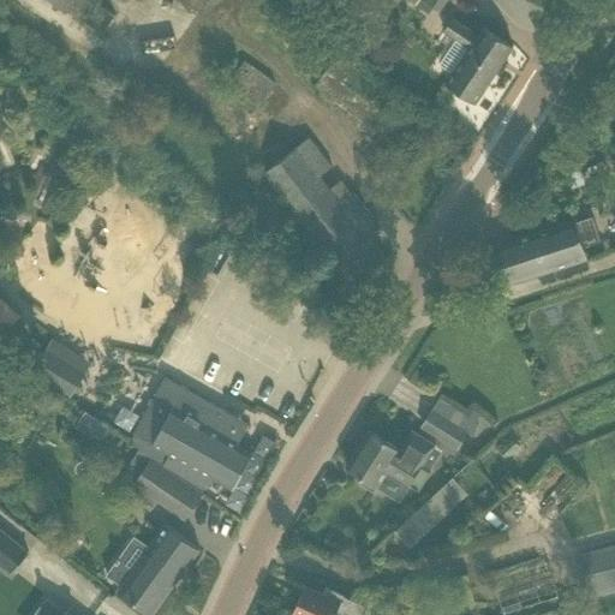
[(178,0),(198,13),(207,0),(178,0)]
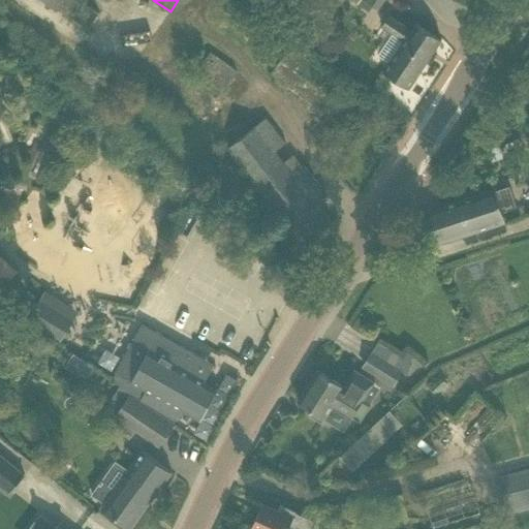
[(364,0),(377,9),(383,0),(364,0)]
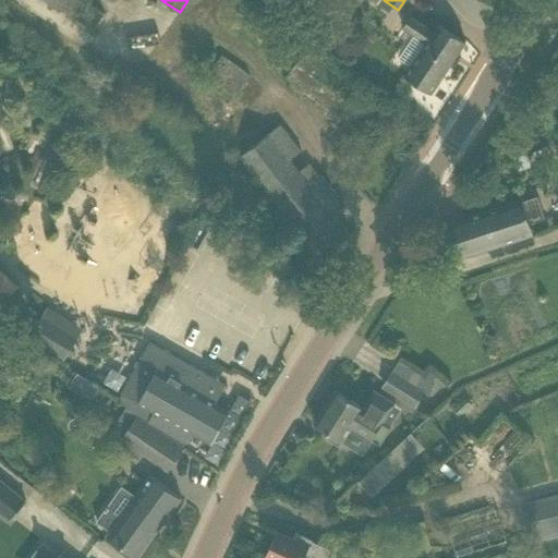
[(431,94),(465,43),(438,24),(435,31),(412,15),(404,27),(428,43),(405,76),(431,94)]
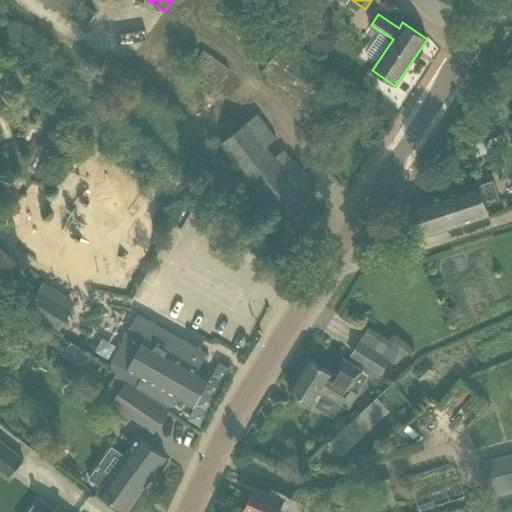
[(230,69),(204,50),(189,71),(215,89),(230,69)]
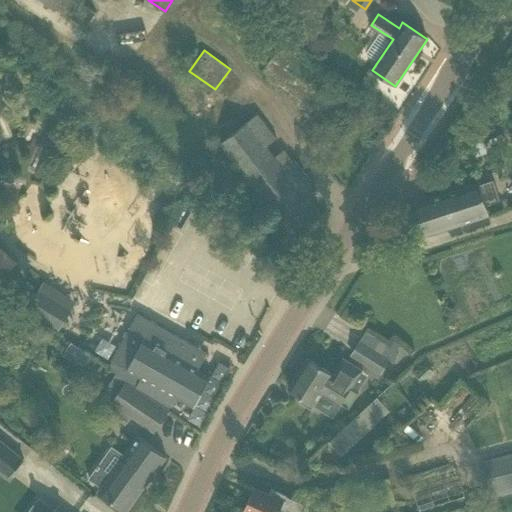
[(258,113),(220,143),(293,236),(320,215),(304,195),(314,187),(292,158),(283,165),(268,146),(278,138),(258,113)]
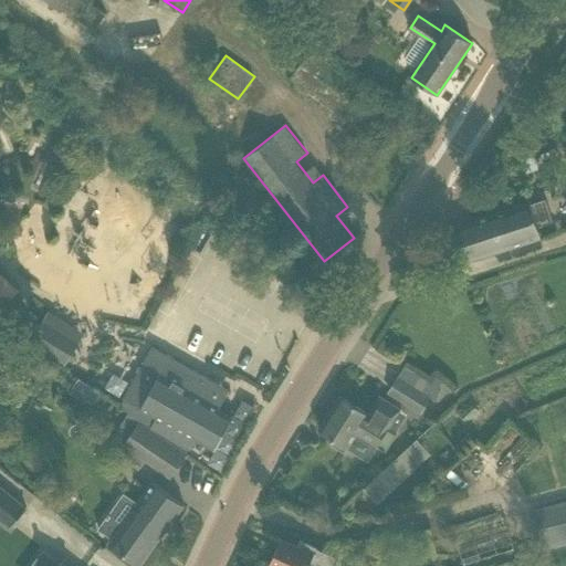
[(449,228),(460,263),(541,239),(530,203),(449,228)]
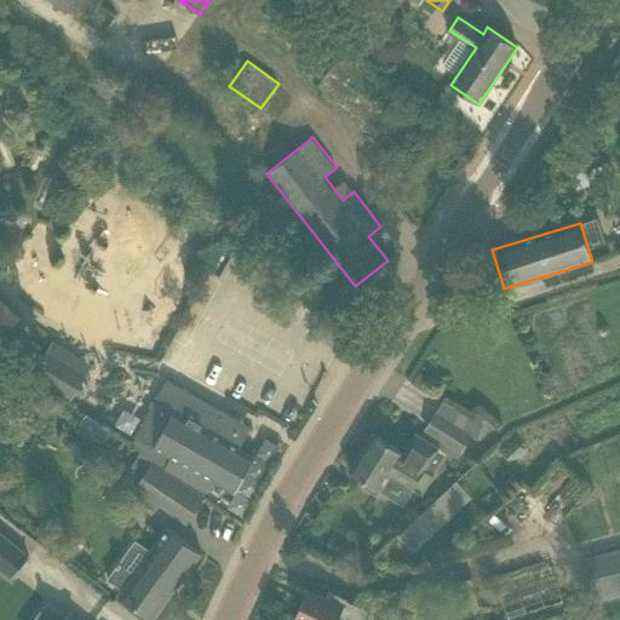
[(42,372),(80,392),(97,362),(61,342),(42,372)]
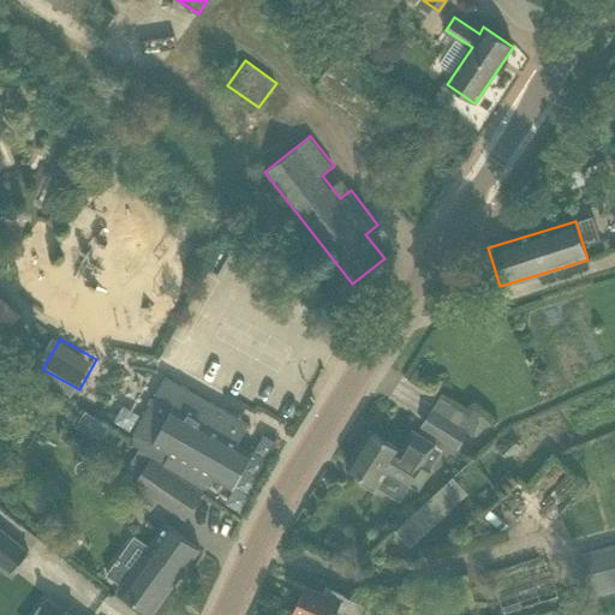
[(227,437),(238,419),(166,378),(135,434),(169,453),(165,463),(207,487),(212,476),(233,488),(252,452),(227,437)]
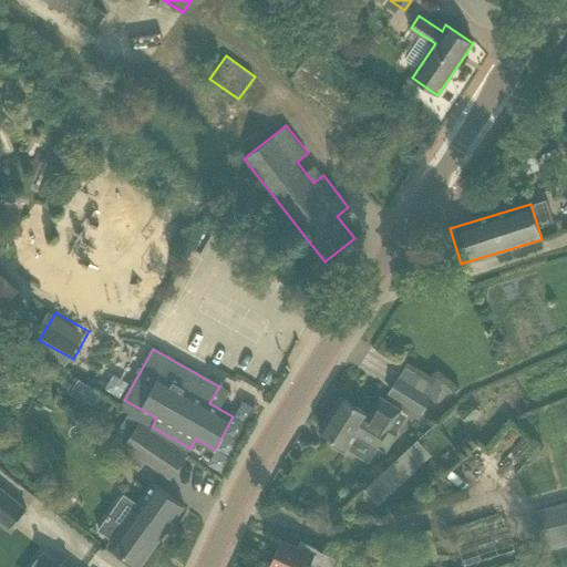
[(399,379),(389,394),(408,405),(422,414),(432,399),(399,379)]
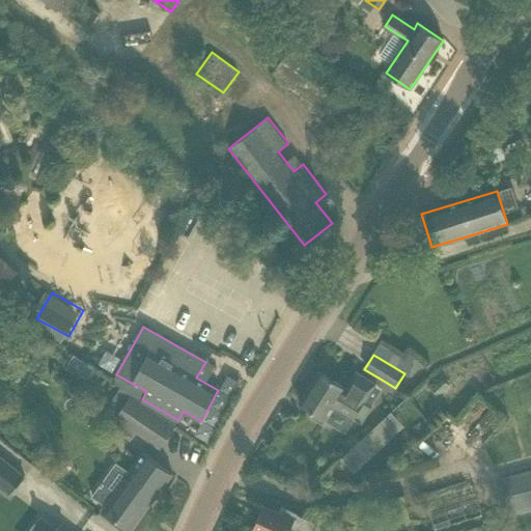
[(372,403),(382,390),(374,385),(375,384),(356,371),(345,388),(318,371),(299,403),(313,413),(311,416),(323,423),(333,407),(353,419),(362,404),(370,410),(373,404),(372,403)]
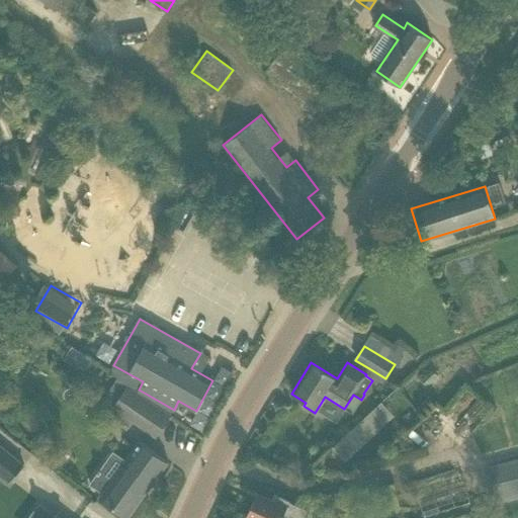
[(156,438),(171,415),(127,385),(111,408),(156,438)]
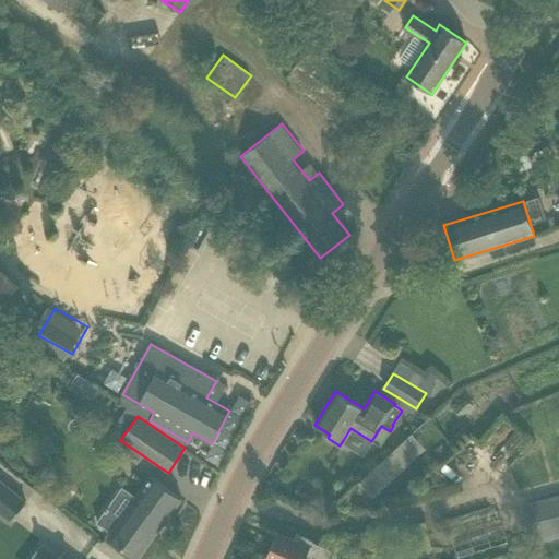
[(359,484),(372,498),(408,465),(407,463),(427,447),(415,432),(359,484)]
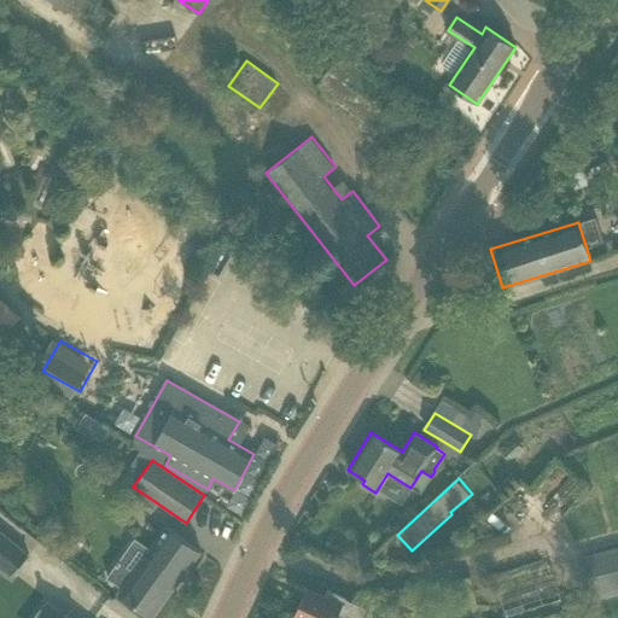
[(0,511),(0,549),(13,559),(31,536),(0,511)]
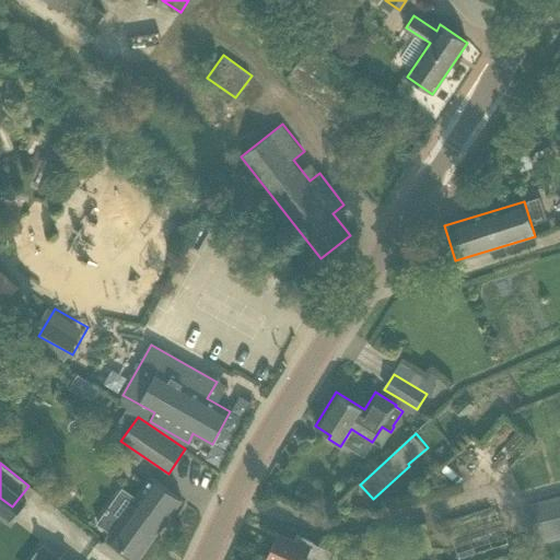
[(138,559),(181,500),(151,478),(108,537),(138,559)]
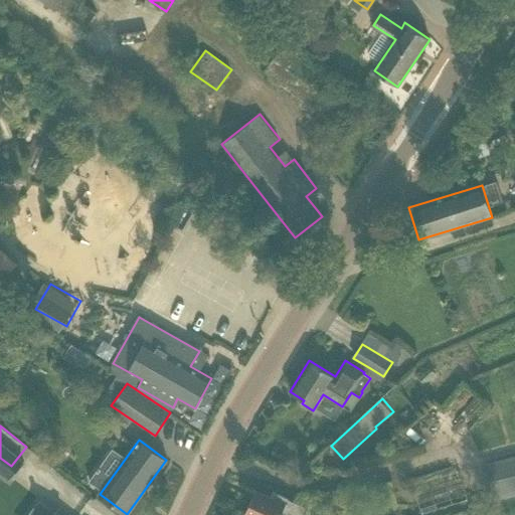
[(115,446),(95,473),(107,482),(127,455),(115,446)]
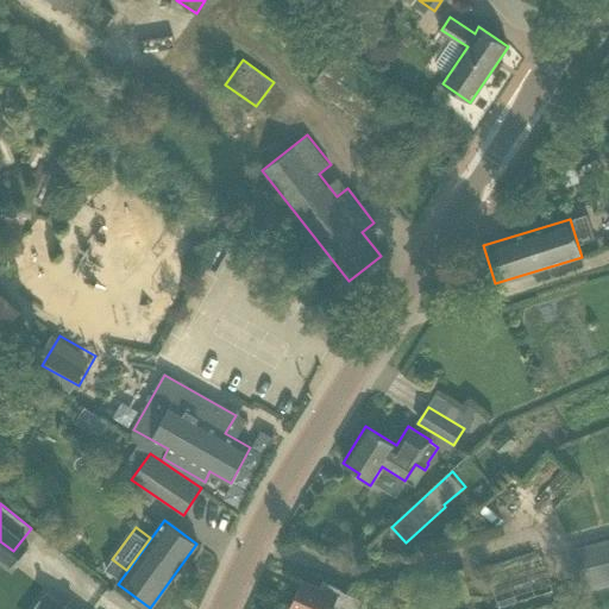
[(608,540),(573,550),(583,586),(608,579),(608,540)]
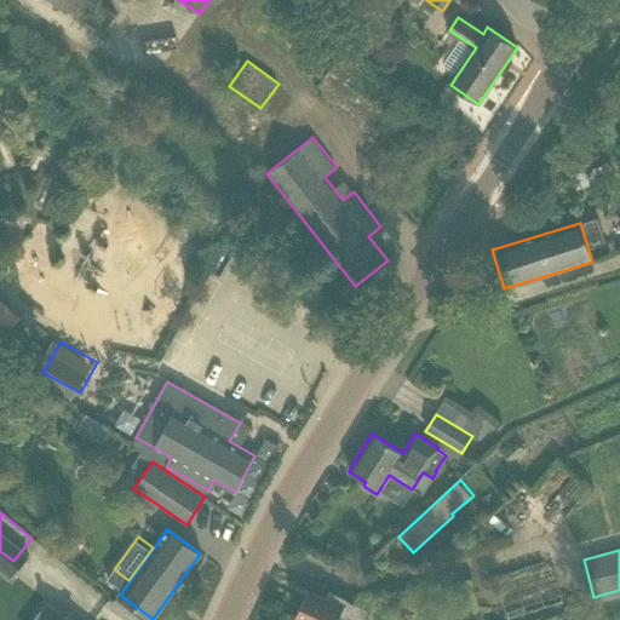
[(507,619),(564,602),(550,560),(495,577),(500,590),(498,591),(501,604),(492,607),(495,619),(507,619)]
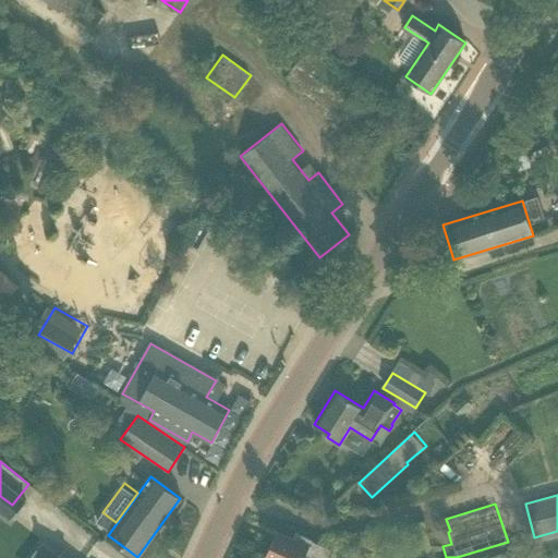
[(311,541),(311,540),(295,532),(292,538),(276,532),(265,557),(267,557),(299,557),(302,553),(313,557),(314,556),(317,557),(326,557),(330,549),(311,541)]
